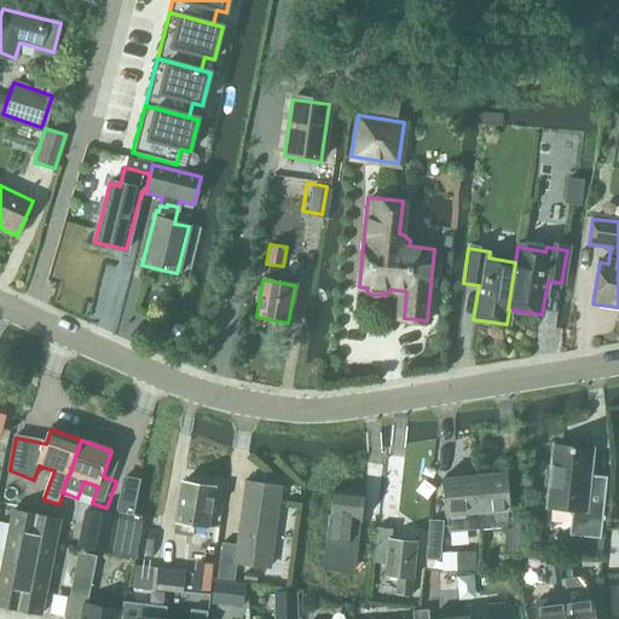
[(601,539),(605,491),(589,489),(593,451),(554,447),(551,468),(547,468),(544,487),(549,487),(548,508),(573,510),(571,537),(601,539)]
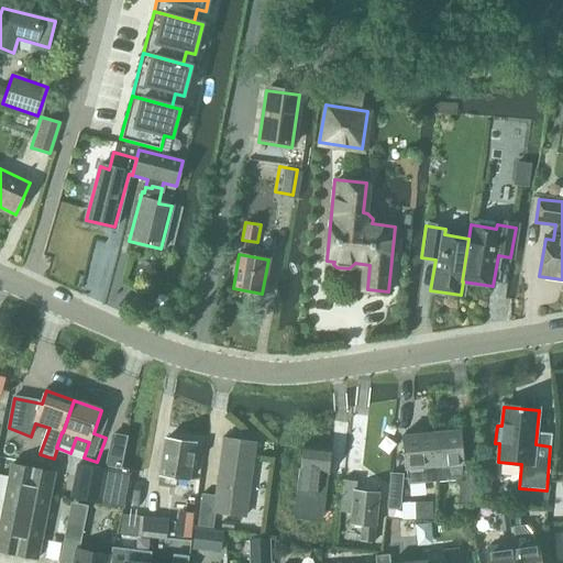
[(471,506),(475,471),(462,470),(462,464),(463,464),(460,430),(431,432),(435,481),(460,479),(457,505),(471,506)]
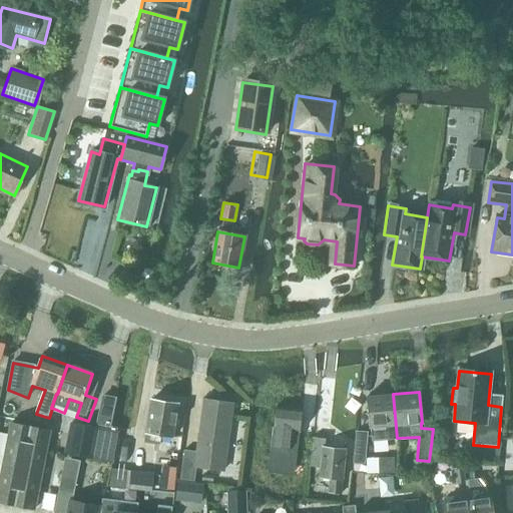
[(371,441),(387,439),(397,438),(393,394),(368,396),(371,441)]
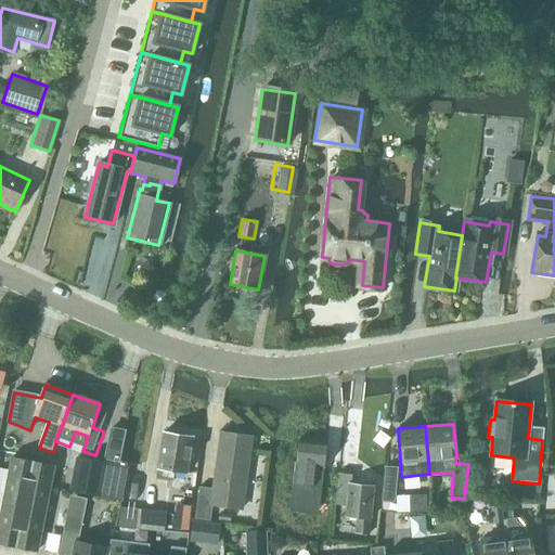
[(112,430),(105,460),(118,463),(118,462),(124,433),(112,430)]
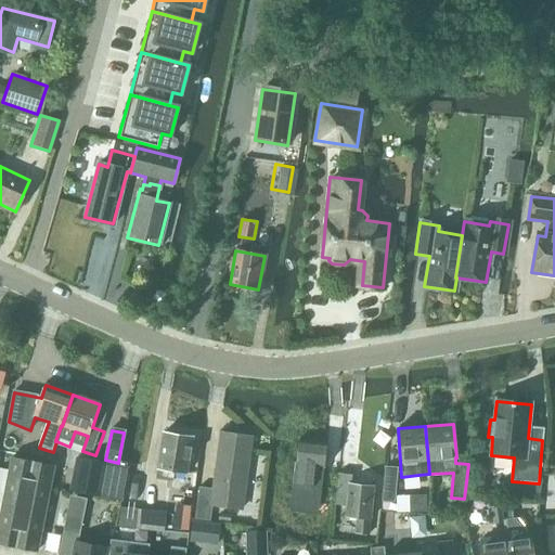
[(184,474),(190,439),(162,434),(156,468),(155,478),(168,480),(169,470),(184,474)]
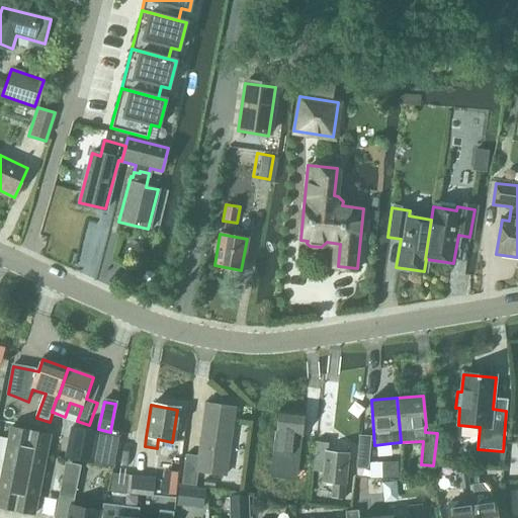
[(223,475),(232,409),(204,405),(197,456),(184,454),(180,484),(193,486),(195,470),(223,475)]
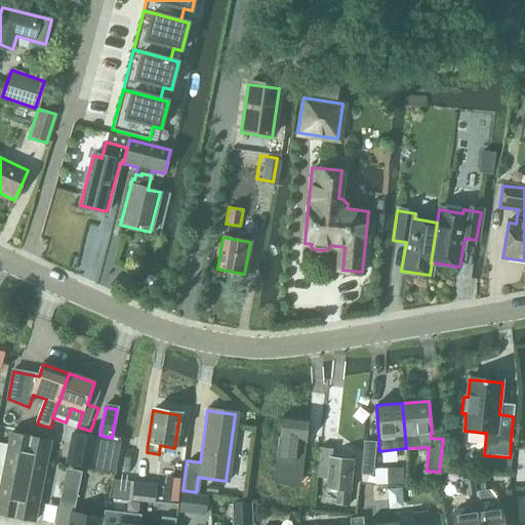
[(278,438),(274,478),(294,481),(299,441),(306,442),(309,419),(282,416),(279,438),(278,438)]
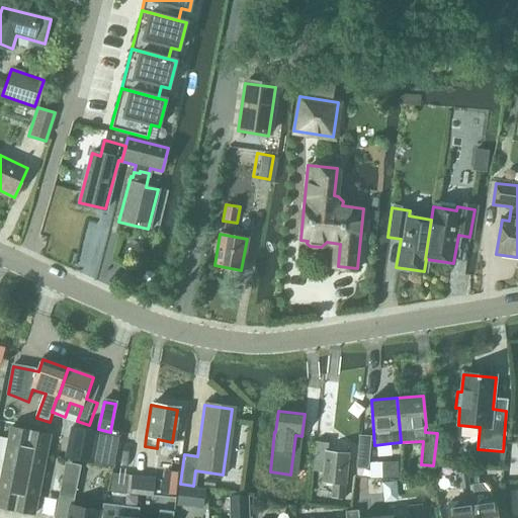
[(0,507),(34,514),(51,435),(11,427),(9,438),(0,436),(0,507)]
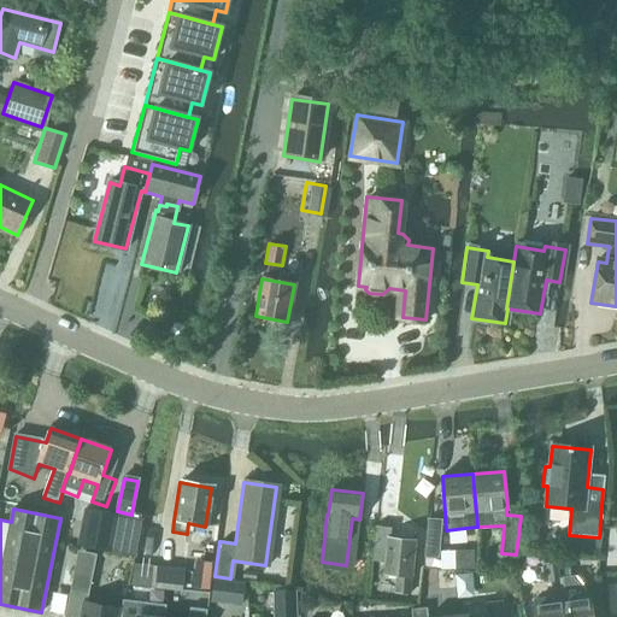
[(77,546),(133,557),(134,557),(141,519),(84,510),(77,546)]
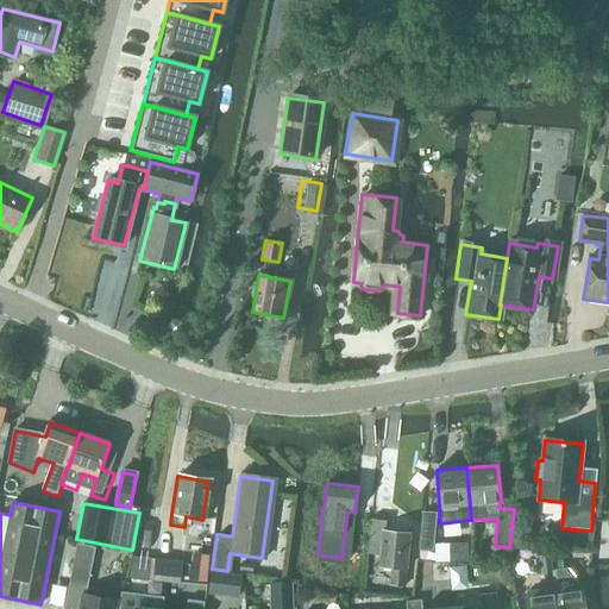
[(432,551),(435,513),(422,512),(418,548),(432,551)]
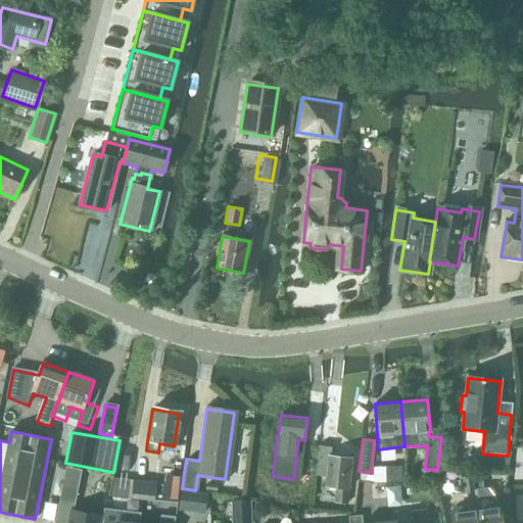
[(315,474),(325,475),(324,487),(336,488),(335,503),(346,504),(352,460),(328,457),(329,445),(318,443),(315,474)]
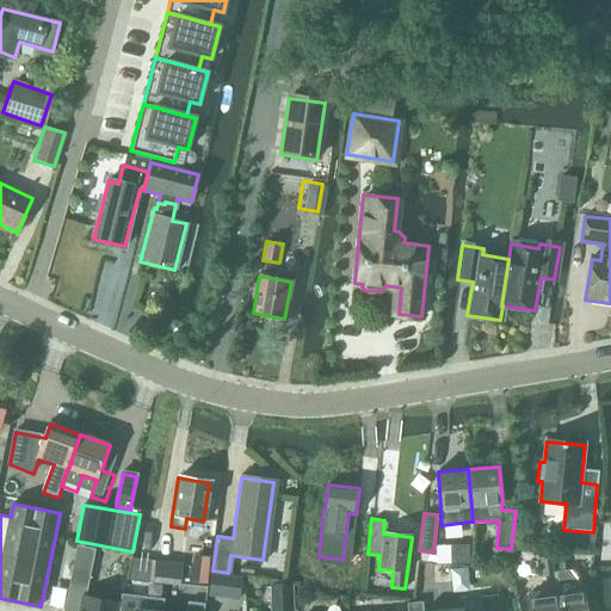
[(76,545),(69,579),(62,610),(113,610),(116,603),(85,597),(96,549),(76,545)]
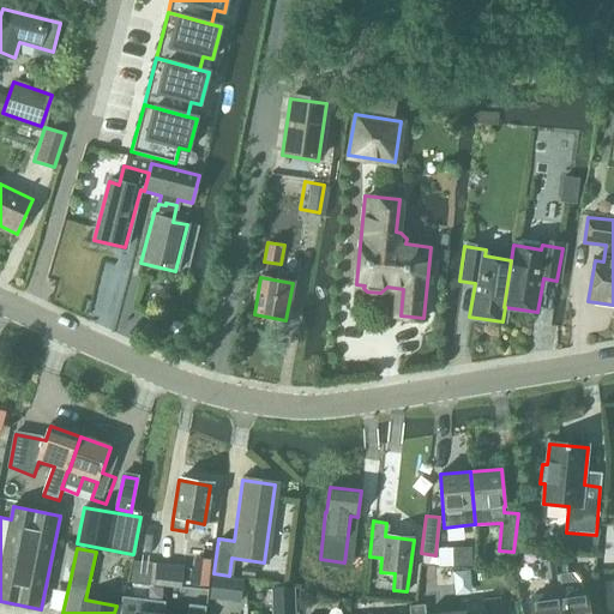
[(566,554),(564,554),(557,555),(559,575),(569,573),(566,554)]
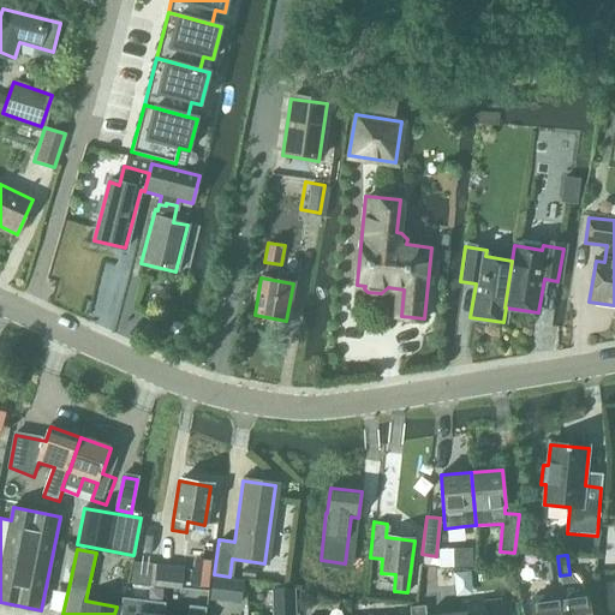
[(560,575),(557,556),(545,557),(548,577),(560,575)]
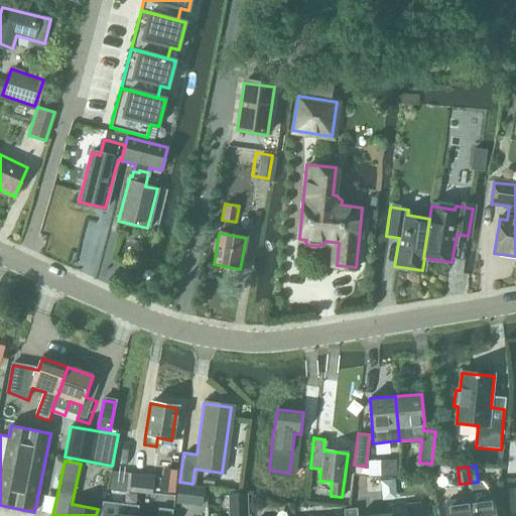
[(153,476),(112,472),(109,490),(151,494),(153,476)]
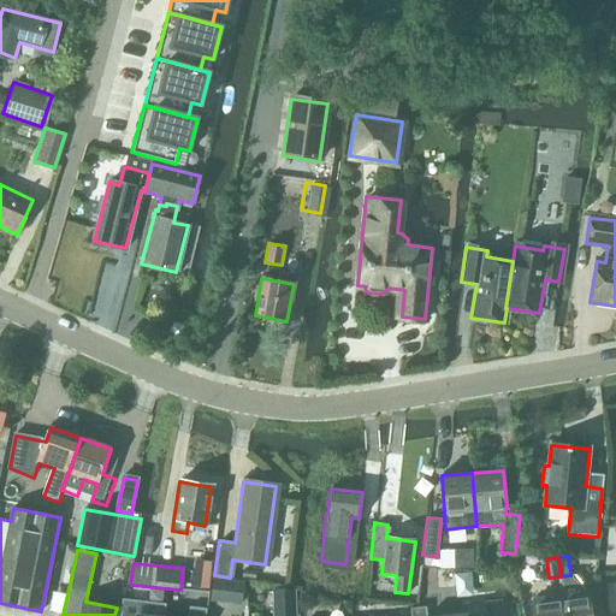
[(575,575),(570,575),(561,576),(562,596),(564,615),(591,615),(588,592),(584,593),(582,582),(575,575)]
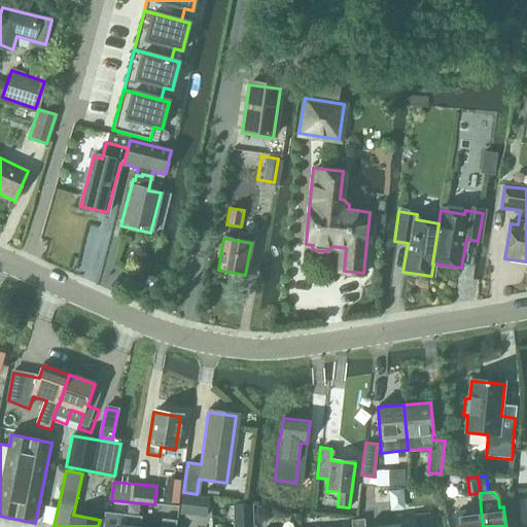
[(208,499),(182,495),(177,526),(208,526),(208,499)]
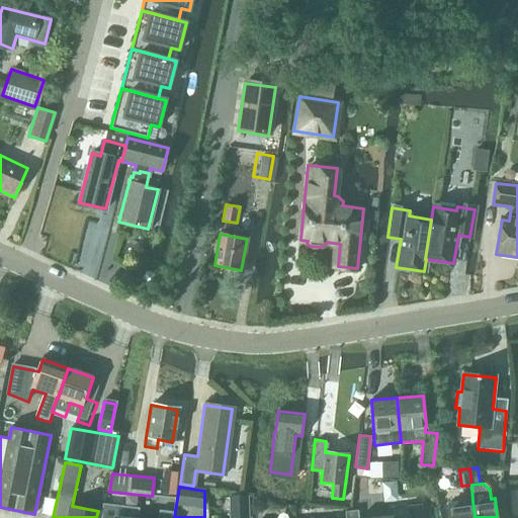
[(227,495),(227,517),(249,517),(249,495),(227,495)]
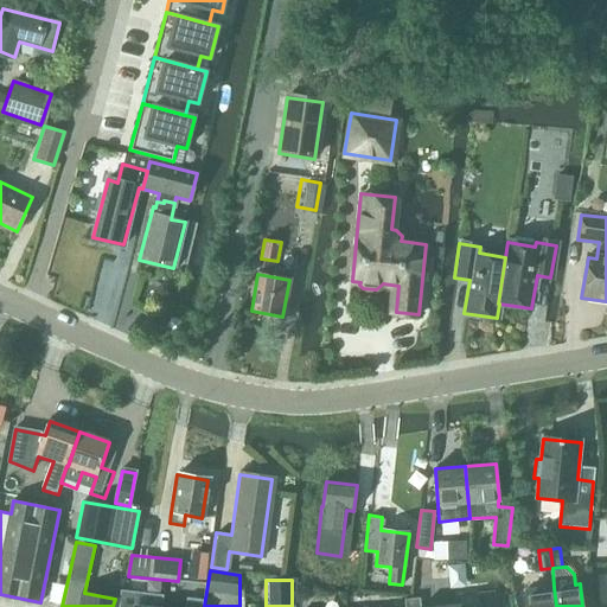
[(556,606),(554,587),(526,589),(528,606),(556,606)]
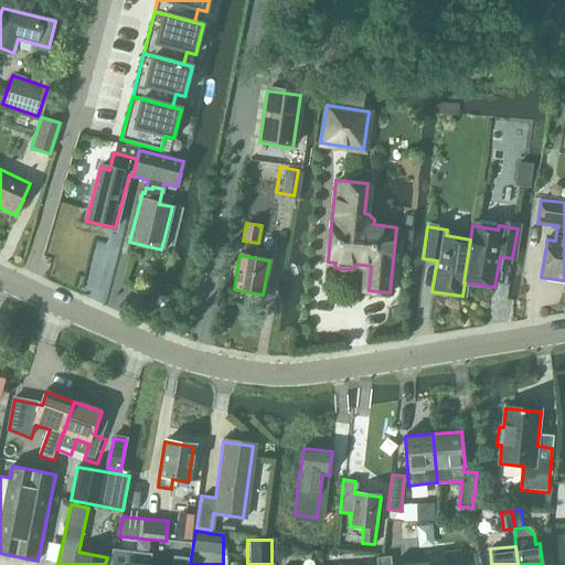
[(127,564),(129,552),(112,550),(109,564),(127,564)]
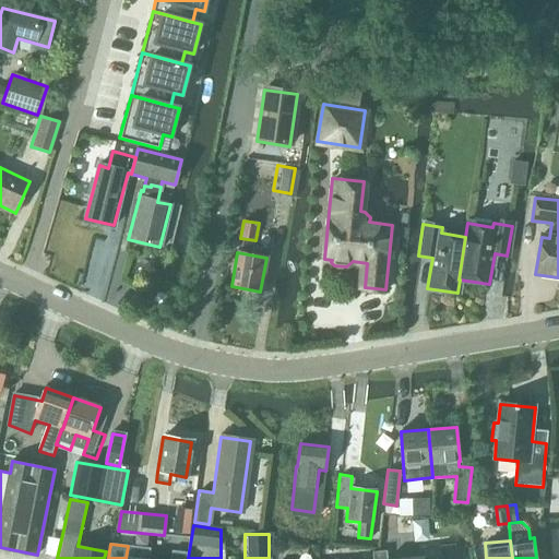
[(415,557),(415,558),(454,558),(454,544),(440,545),(441,554),(415,557)]
